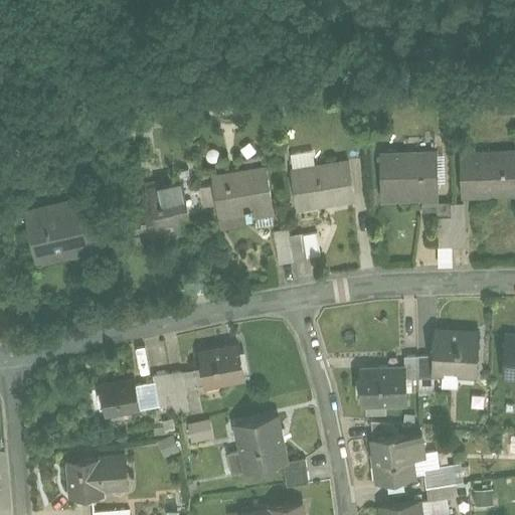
[(514,146),(460,150),(463,201),(514,198),(514,146)]
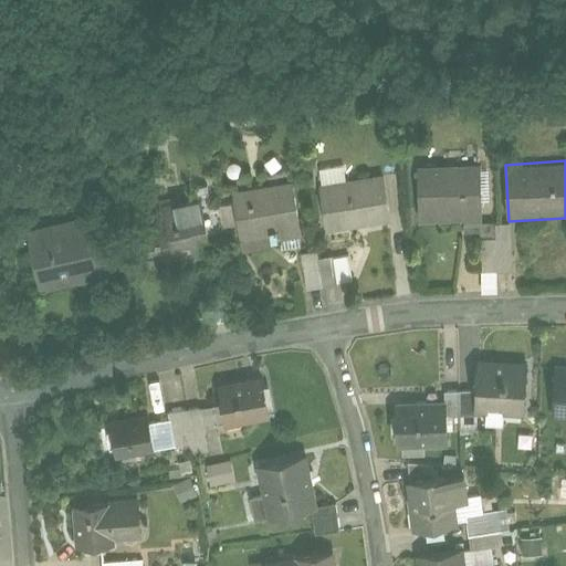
[(483,165),(418,165),(418,221),(464,221),(464,233),(482,233),(482,223),(483,165)]
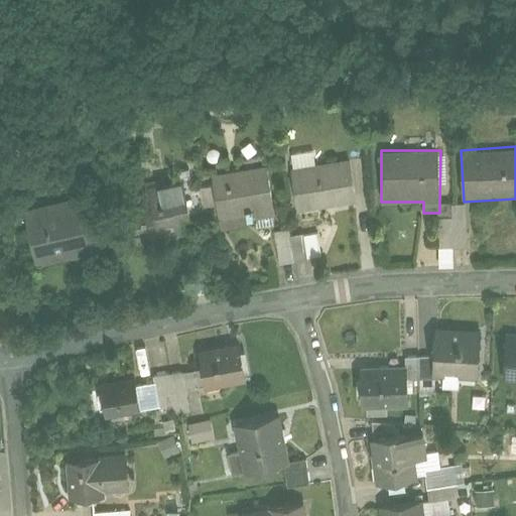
[(351,158),(290,166),(296,210),(356,202),(351,158)]
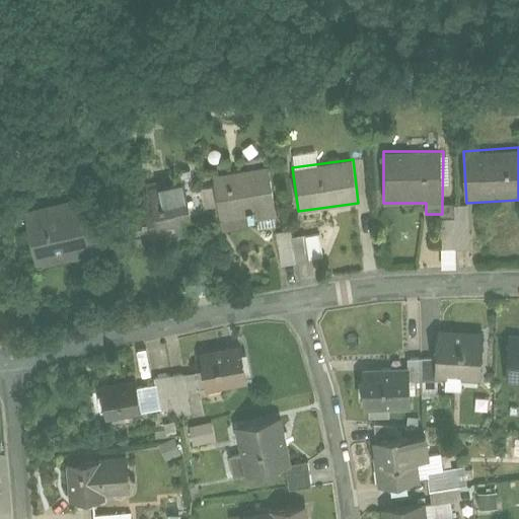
[(268,164),(210,173),(218,227),(275,219),(268,164)]
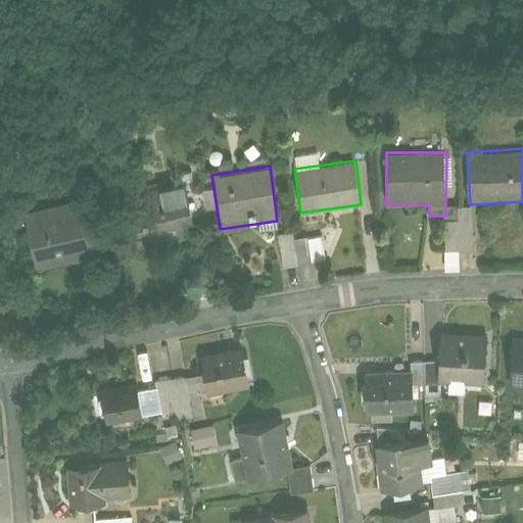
[(194,235),(184,182),(128,192),(138,246),(194,235)]
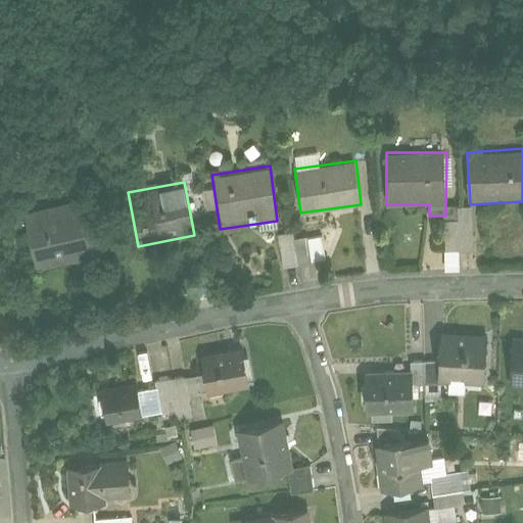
[(25,201),(38,269),(102,256),(90,189),(25,201)]
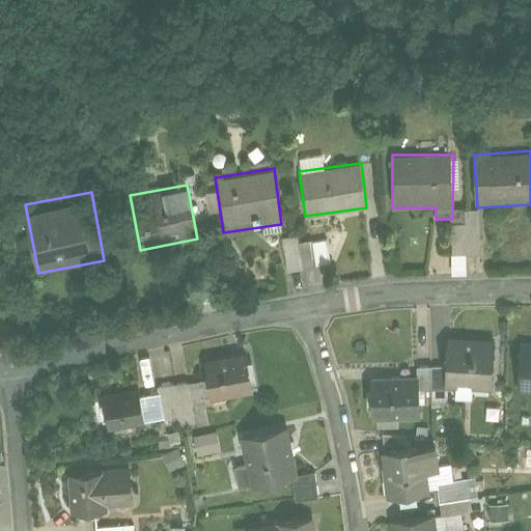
[(466,210),(452,210),(452,219),(452,255),(466,255),(466,210)]
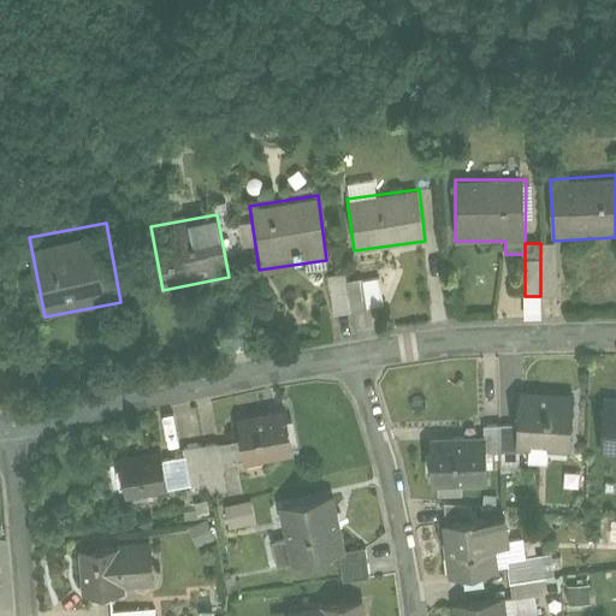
[(540,243),(540,296),(557,296),(557,243),(540,243)]
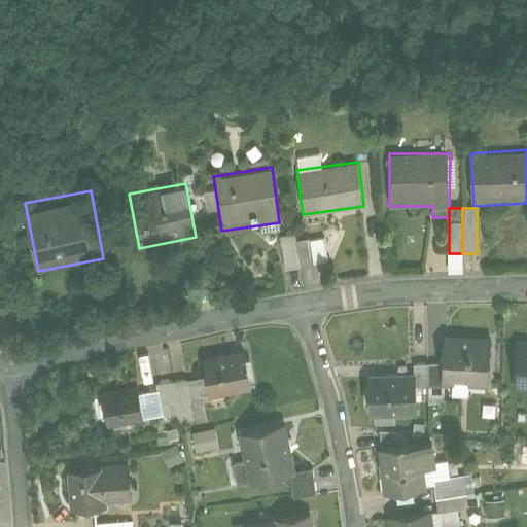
[(310,232),(280,236),(285,270),(315,265),(311,240),(310,232)]
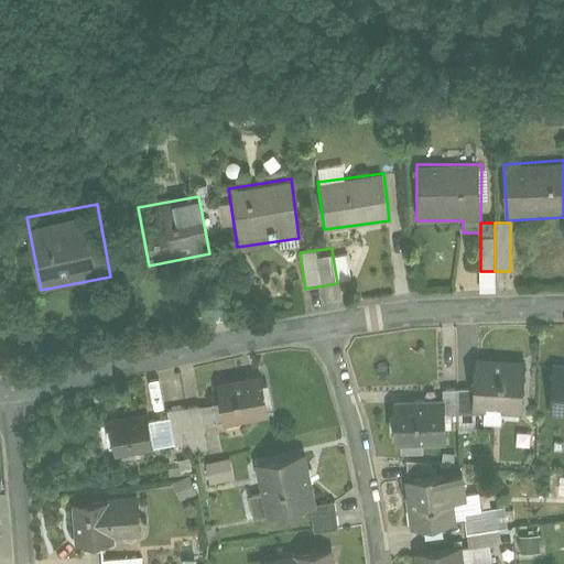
[(333,257),(337,283),(353,281),(348,253),(333,257)]
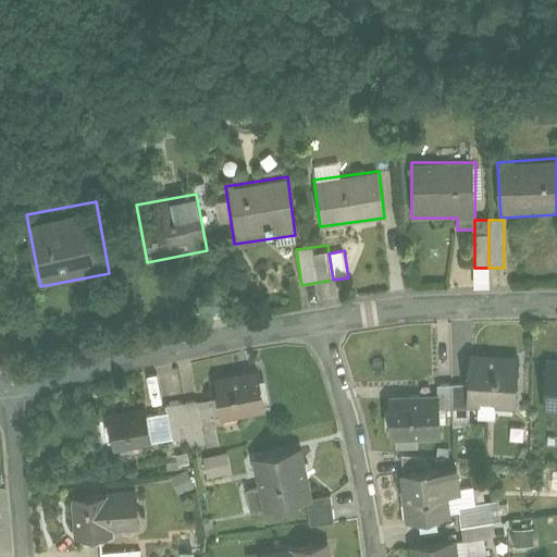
[(518,360),(470,359),(468,410),(474,410),(493,411),(516,412),(518,360)]
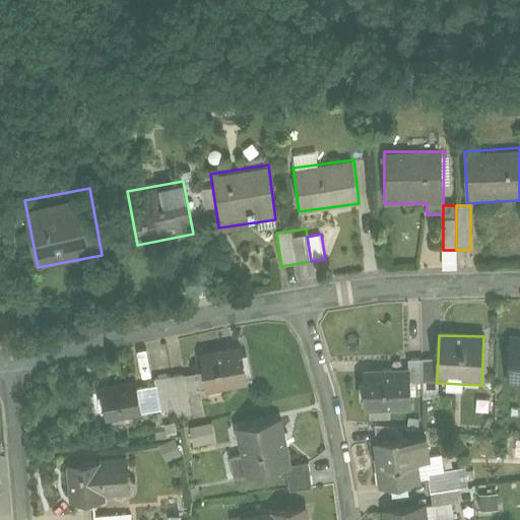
[(519,340),(507,340),(505,385),(519,386),(519,340)]
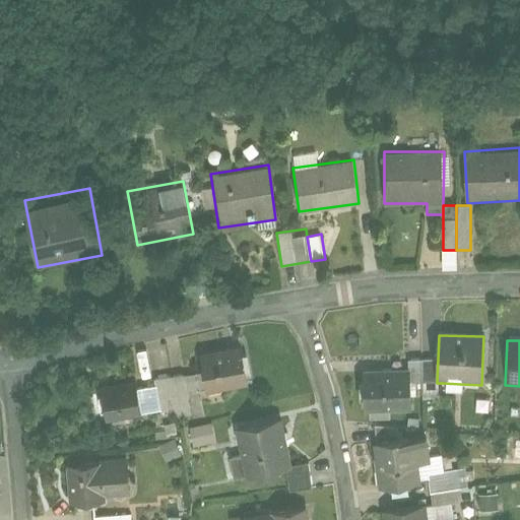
[(205,374),(208,390),(252,383),(246,345),(202,352),(205,374)]
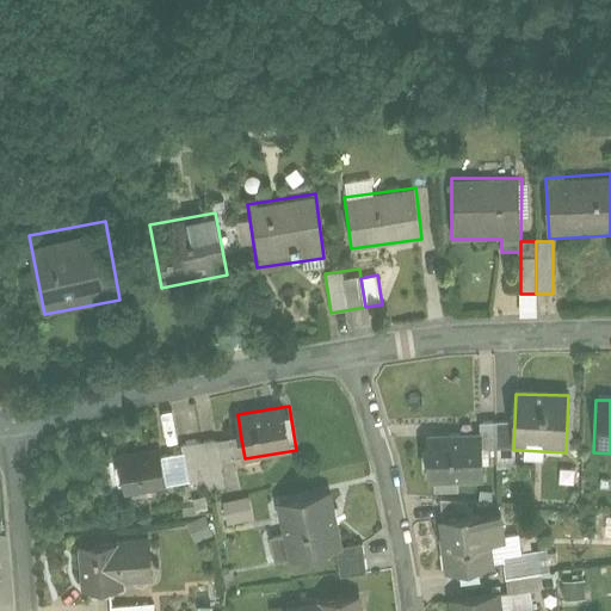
[(477,439),(482,439),(482,442),(494,442),(494,426),(477,426),(477,439)]
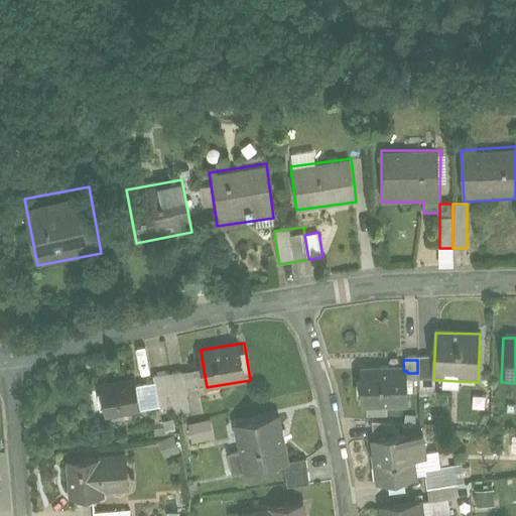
[(204,371),(184,373),(187,393),(207,387),(204,371)]
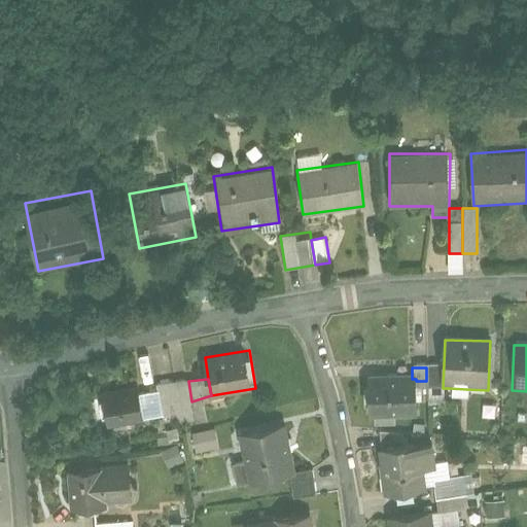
[(369,409),(369,420),(373,420),(393,419),(417,419),(416,381),(416,379),(412,379),(367,380),(367,388),(363,388),(363,409),(369,409)]
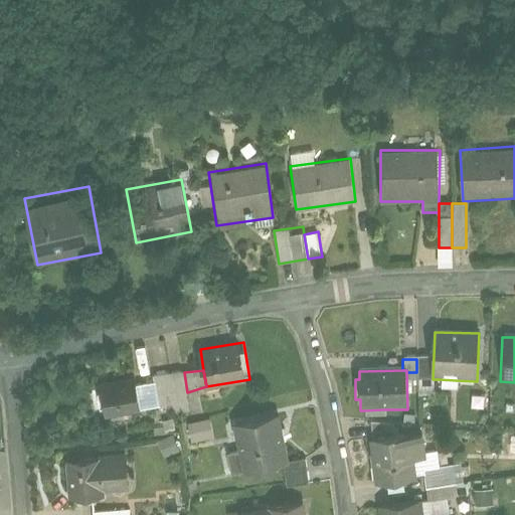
[(170,375),(175,405),(176,414),(190,411),(187,392),(184,372),(170,375)]
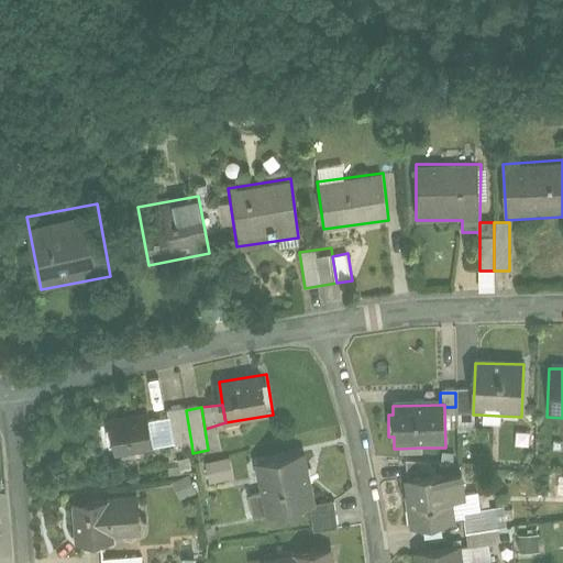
[(186,410),(170,412),(176,445),(191,443),(186,410)]
